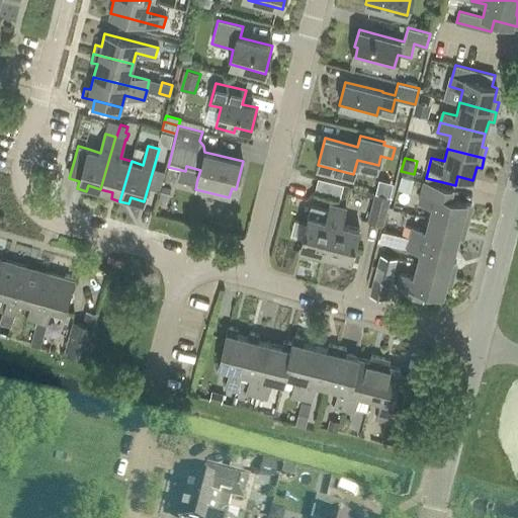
[(340,199),(343,185),(318,178),(315,192),(340,199)]
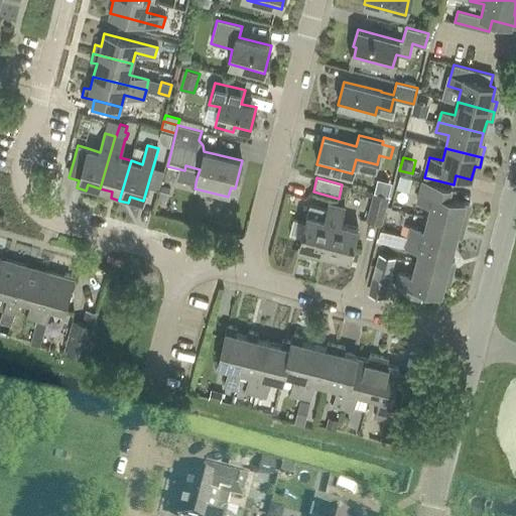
[(427,218),(464,227),(467,217),(462,216),(465,203),(452,200),(455,189),(423,181),(417,202),(430,205),(427,218)]
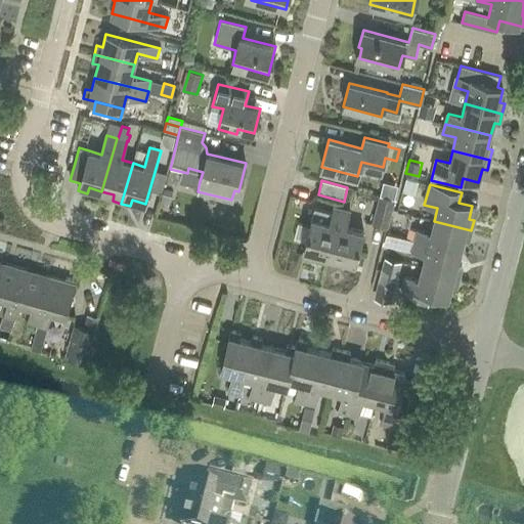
[(388,228),(394,200),(379,195),(372,224),(388,228)]
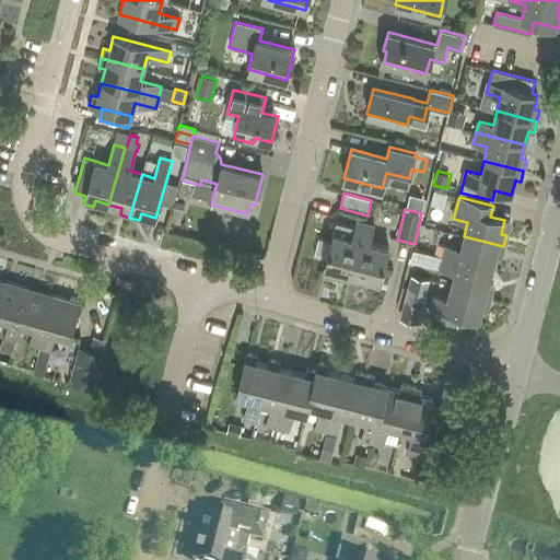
[(352,273),(365,223),(357,221),(354,226),(336,222),(330,242),(318,238),(314,255),(326,258),(324,271),(335,273),(336,270),(352,273)]
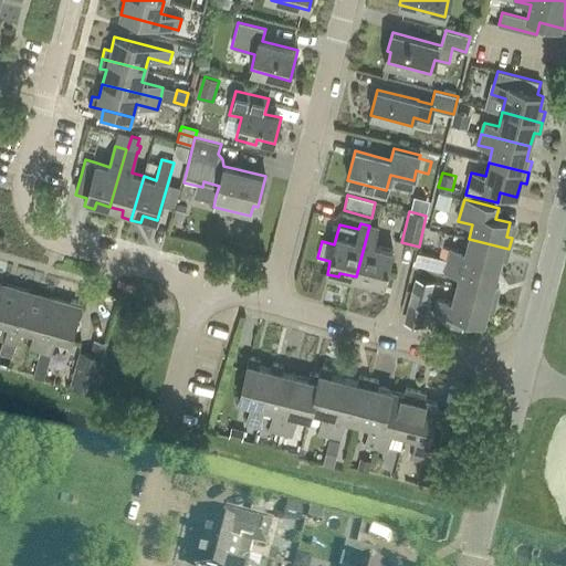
[(369,226),(356,276),(371,281),(370,285),(383,289),(392,250),(374,245),(378,228),(369,226)]
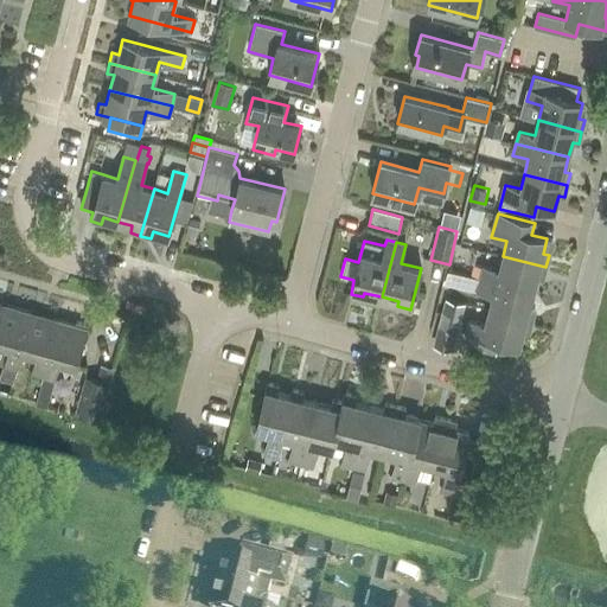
[(543,279),(545,267),(503,256),(499,270),(484,267),(480,279),(532,293),(537,278),(543,279)]
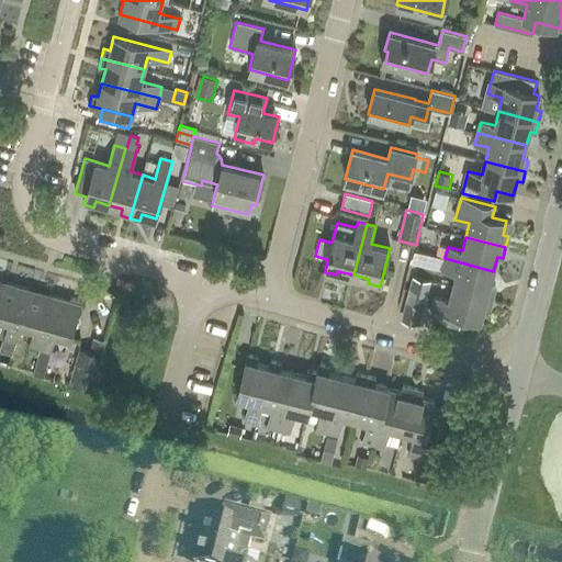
[(490,284),(493,271),(445,258),(442,269),(457,273),(452,287),(493,298),(495,287),(490,284)]
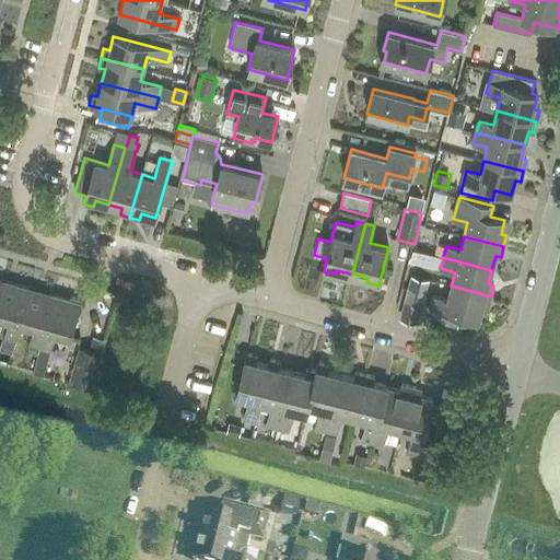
[(417,324),(429,280),(411,276),(399,319),(417,324)]
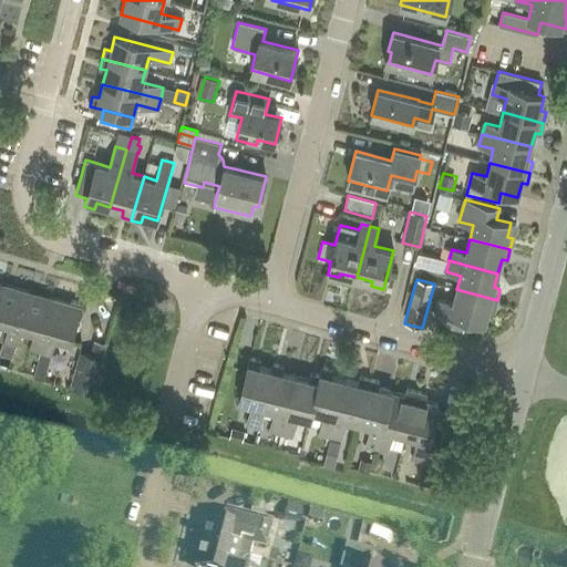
[(19,327),(29,291),(3,285),(0,294),(0,321),(8,325),(3,340),(0,350),(0,352),(12,357),(16,343),(14,343),(19,328),(19,327)]
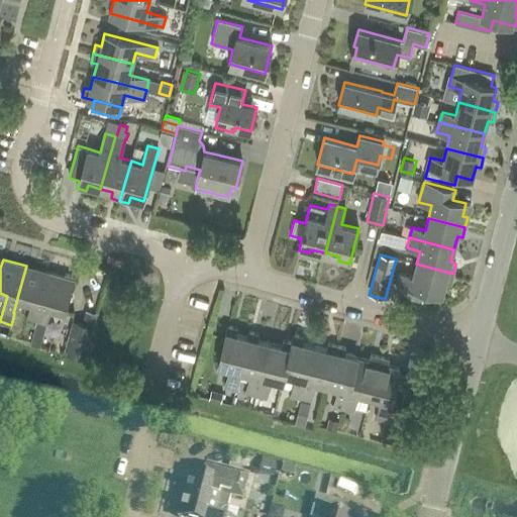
[(450,284),(453,274),(416,264),(413,277),(400,273),(397,283),(442,295),(445,282),(450,284)]
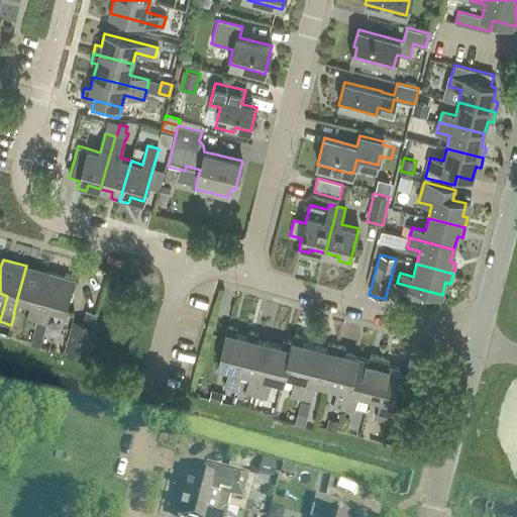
[(37,319),(50,273),(26,266),(17,298),(17,299),(31,302),(27,317),(37,319)]
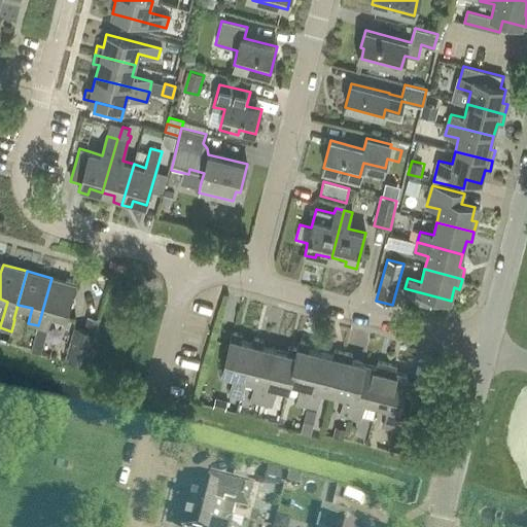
[(51,278),(38,325),(31,351),(41,353),(51,314),(66,318),(76,282),(65,279),(65,282),(51,278)]
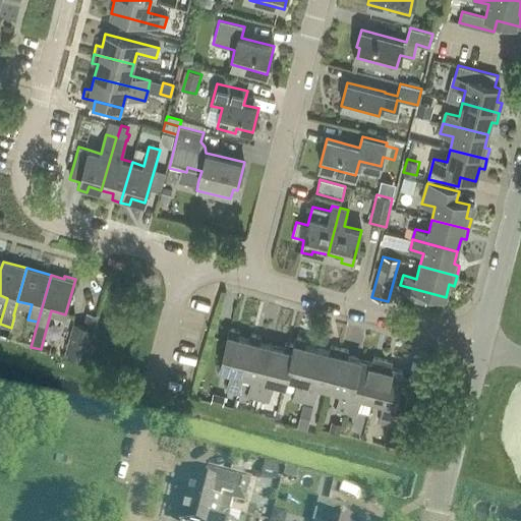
[(85,361),(98,315),(88,312),(84,326),(74,323),(65,356),(85,361)]
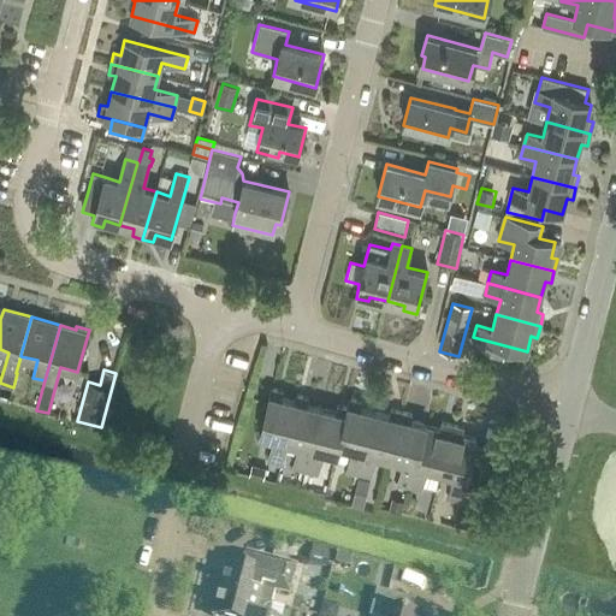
[(280,466),(286,443),(285,443),(296,403),(295,402),(280,398),(283,391),(272,389),(260,436),(274,439),(268,462),(280,466)]
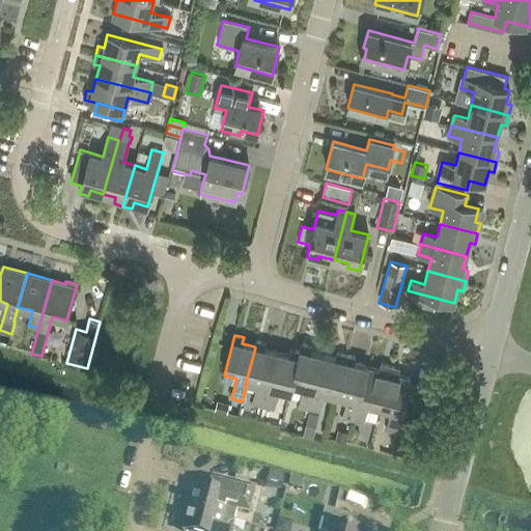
[(263,407),(277,353),(263,350),(266,343),(256,340),(254,346),(255,347),(246,382),(247,382),(258,385),(253,404),(263,407)]
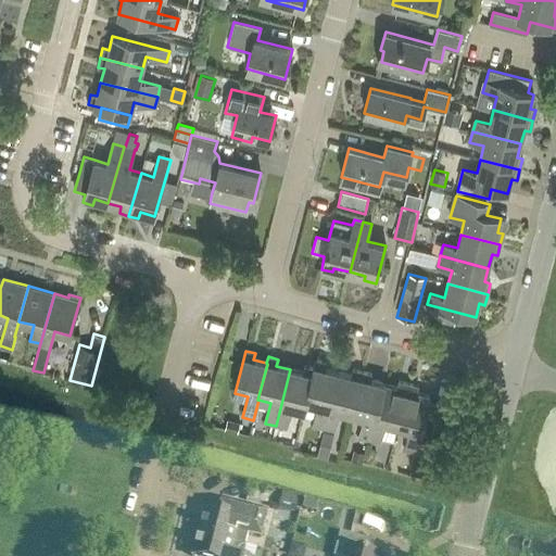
[(324,429),(338,373),(324,369),(326,363),(316,361),(314,368),(314,369),(305,403),(306,403),(318,406),(313,427),(324,429)]
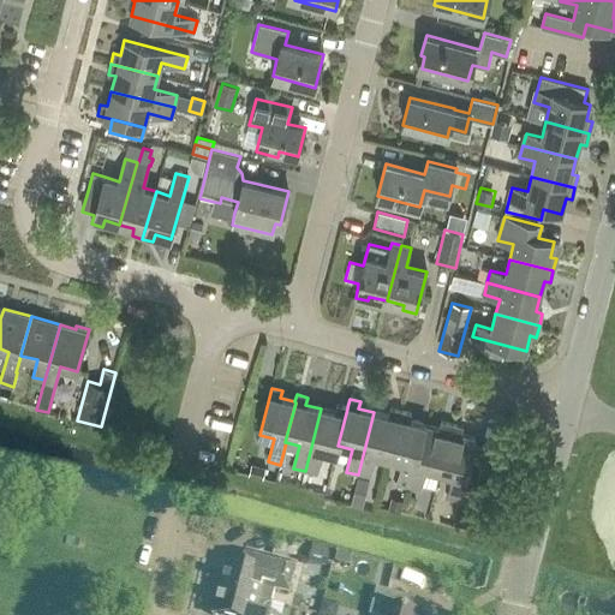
[(347,408),(347,407),(338,405),(335,412),(321,408),(305,471),(316,475),(322,452),(336,455),(339,446),(338,446),(347,408)]
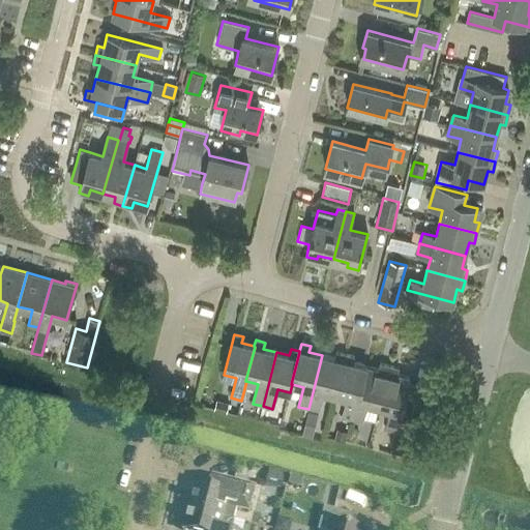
[(335,395),(346,355),(336,353),(334,359),(322,355),(308,409),(319,412),(324,392),(335,395)]
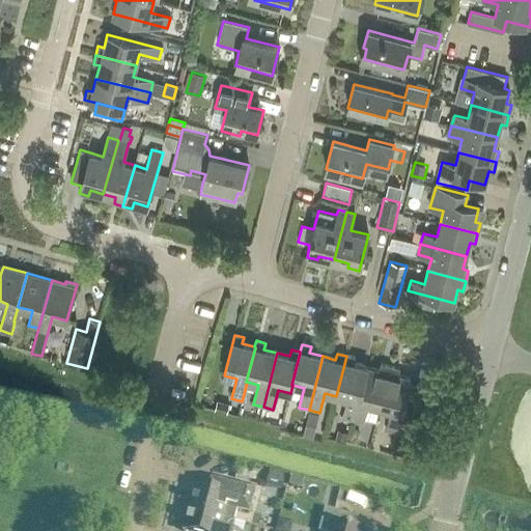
[(353,421),(366,367),(354,364),(355,358),(346,356),(336,396),(347,399),(342,419),(353,421)]
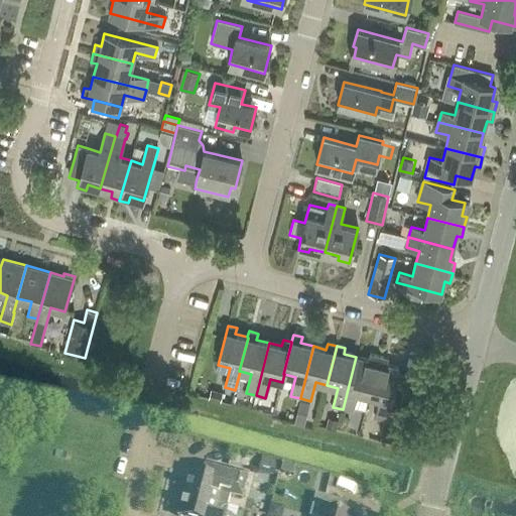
[(369,396),(379,357),(370,355),(369,361),(356,357),(343,409),(353,412),(358,393),(369,396)]
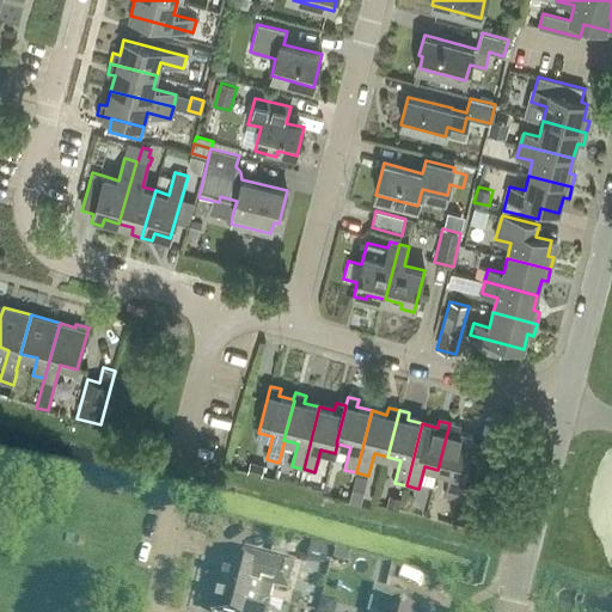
[(450,423),(438,470),(451,473),(445,495),(472,502),(475,491),(477,493),(489,447),(472,442),(473,436),(458,433),(459,426),(450,423)]
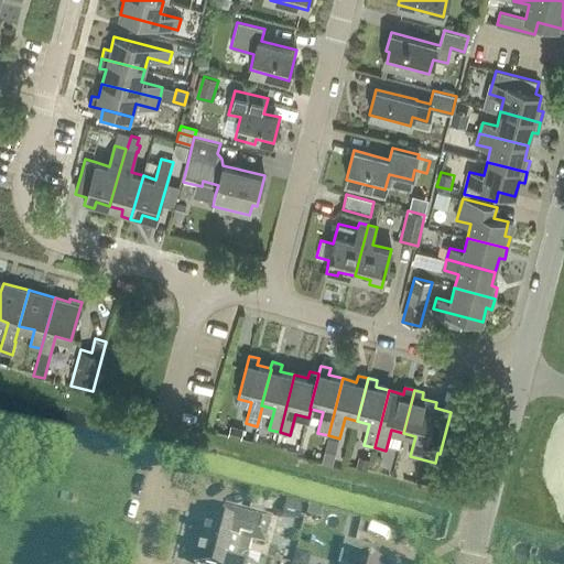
[(246,427),(231,424),(229,435),(243,438),(246,427)]
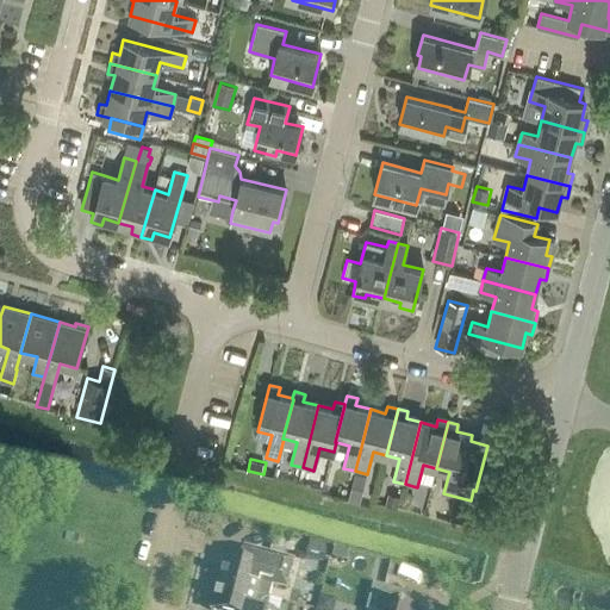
[(218,589),(259,599),(269,602),(272,589),(287,592),(293,565),(244,553),(241,567),(224,564),(218,589)]
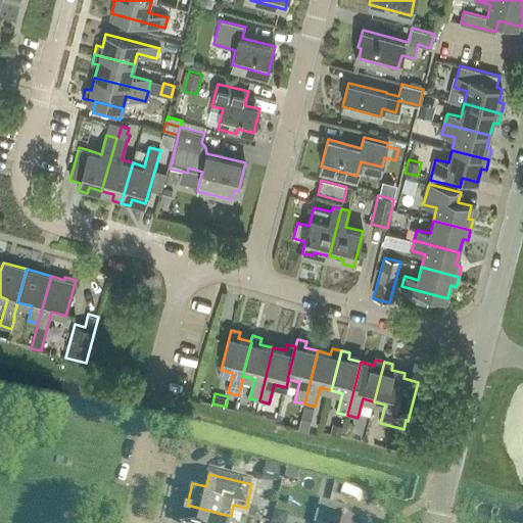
[(219,522),(222,514),(187,505),(182,522),(219,522)]
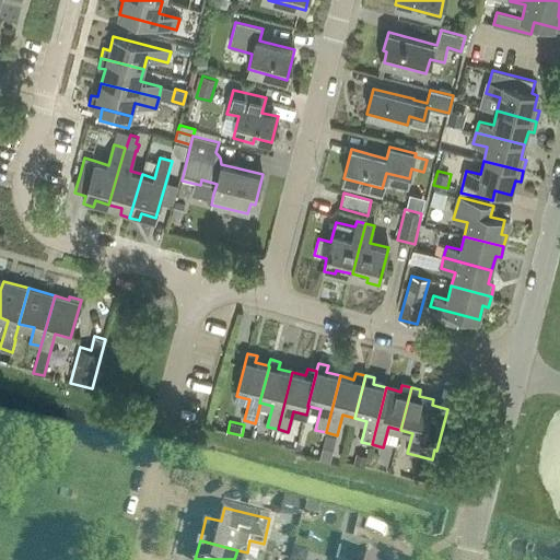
[(374,559),(377,549),(343,540),(337,559),(374,559)]
